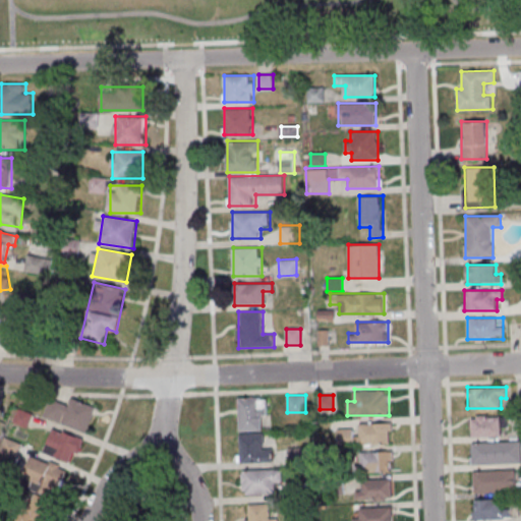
[(238,430),(263,430),(263,421),(267,421),(267,397),(238,397),(238,430)]
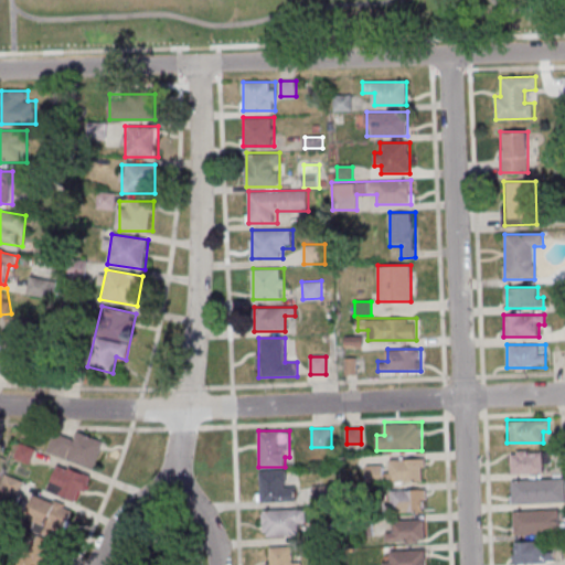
[(95,469),(105,441),(76,432),(74,440),(54,434),(48,455),(95,469)]
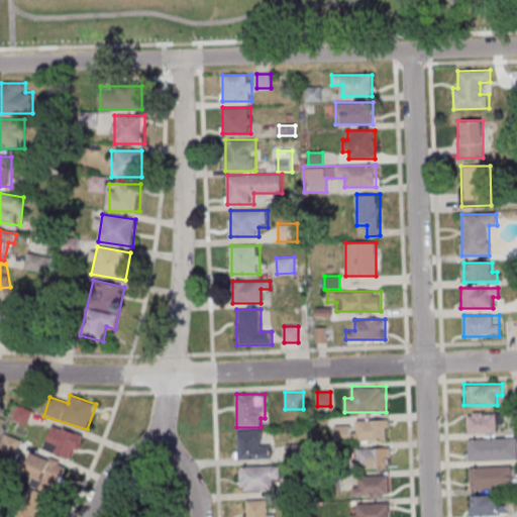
[(28,422),(30,411),(19,409),(17,420),(28,422)]
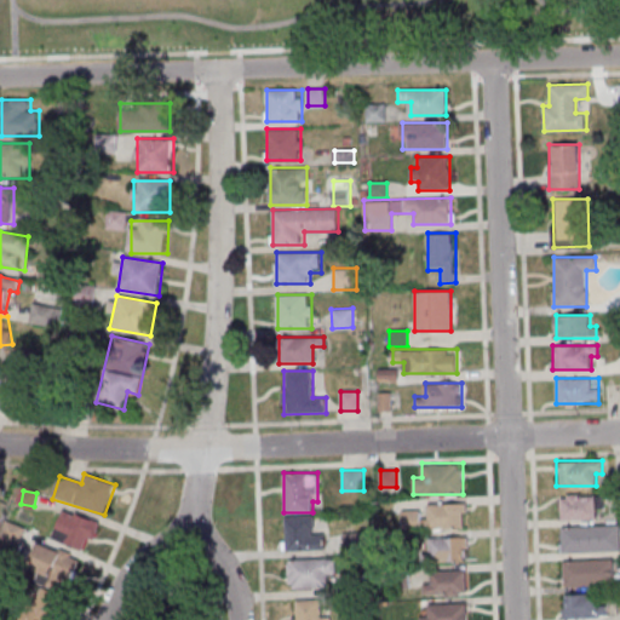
[(603,518),(603,494),(561,494),(561,518),(603,518)]
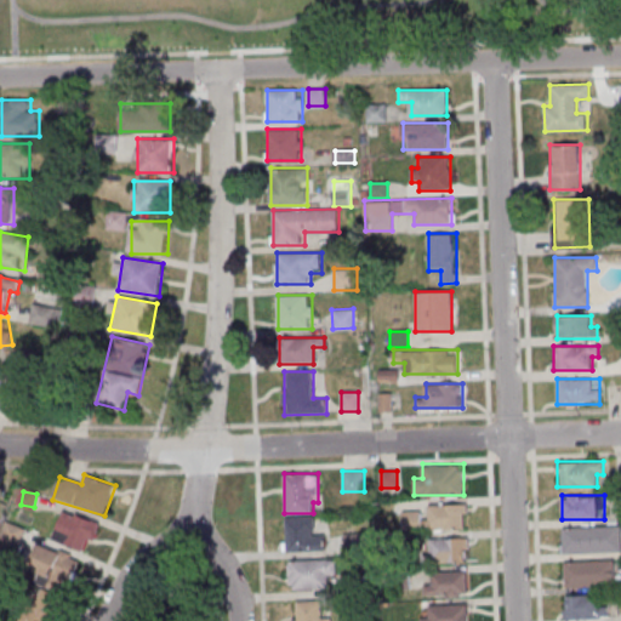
[(466,505),(427,505),(427,508),(403,508),(403,530),(466,530),(466,505)]
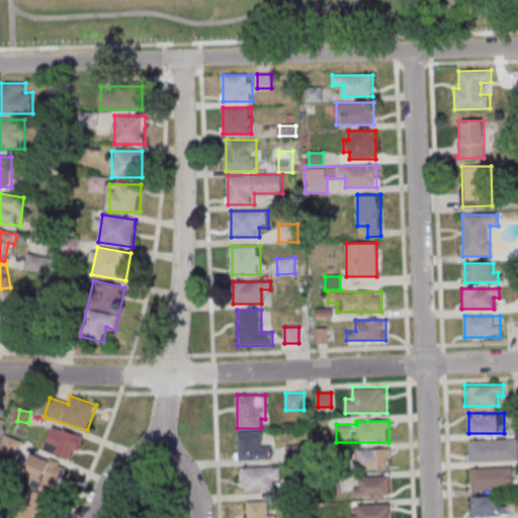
[(84,438),(54,425),(44,448),(74,461),(84,438)]
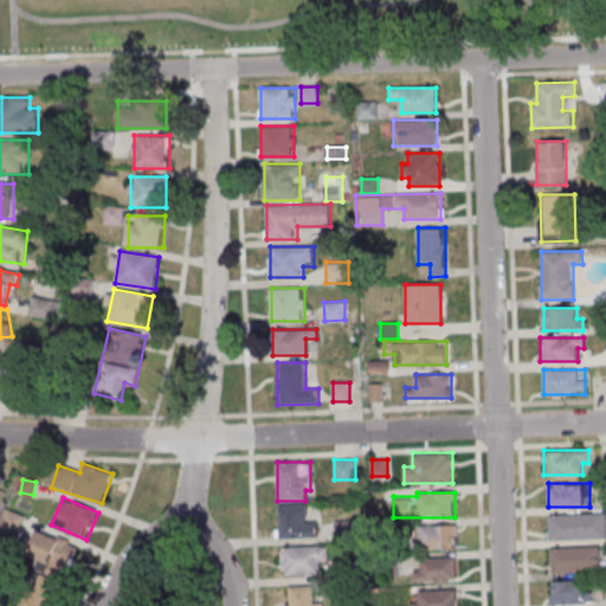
[(279,537),(318,537),(318,521),(307,521),(307,503),(279,503),(279,537)]
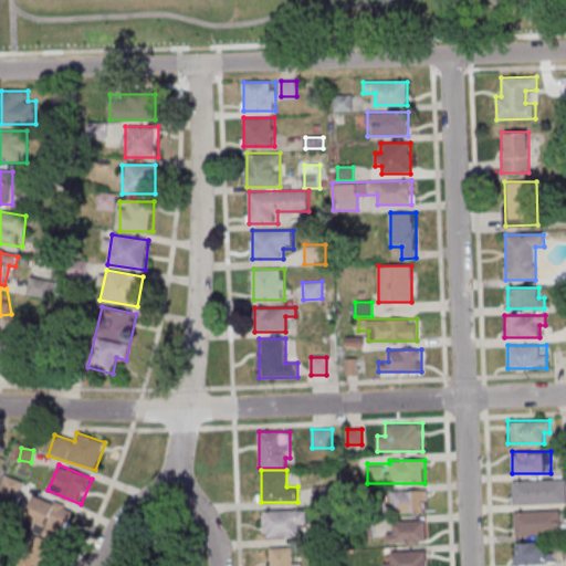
[(513,504),(565,503),(565,480),(513,481),(513,504)]
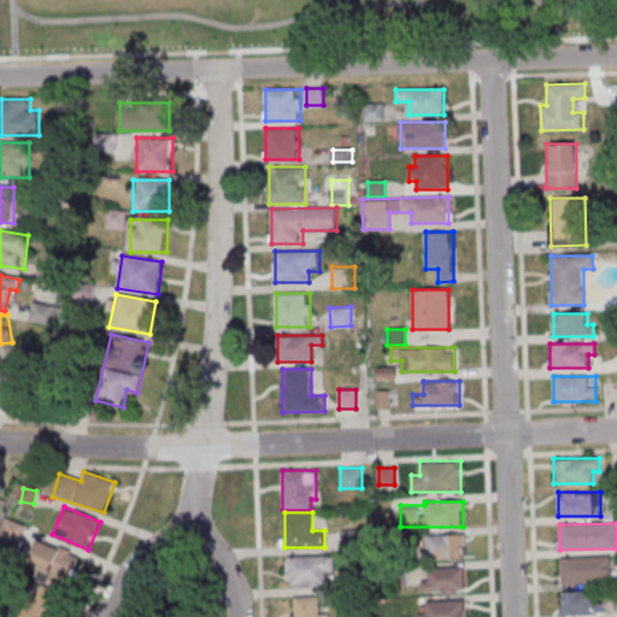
[(464,535),(428,535),(428,547),(421,547),(421,558),(464,558),(464,535)]
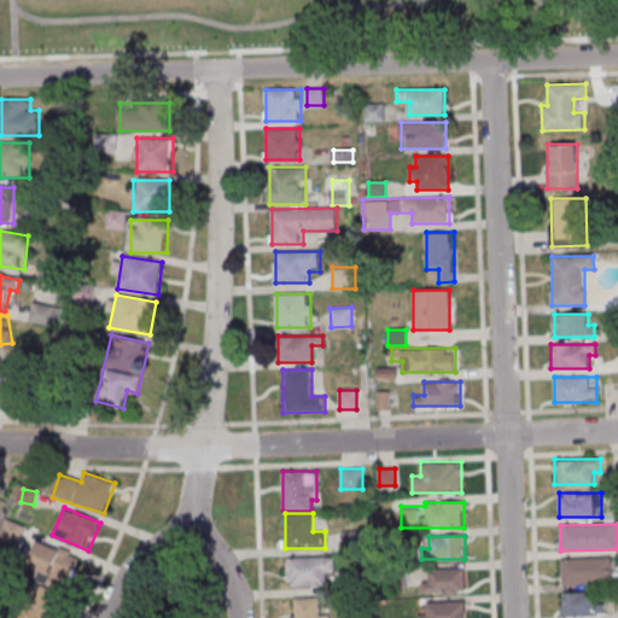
[(66,589),(79,557),(40,542),(33,563),(45,567),(40,579),(66,589)]
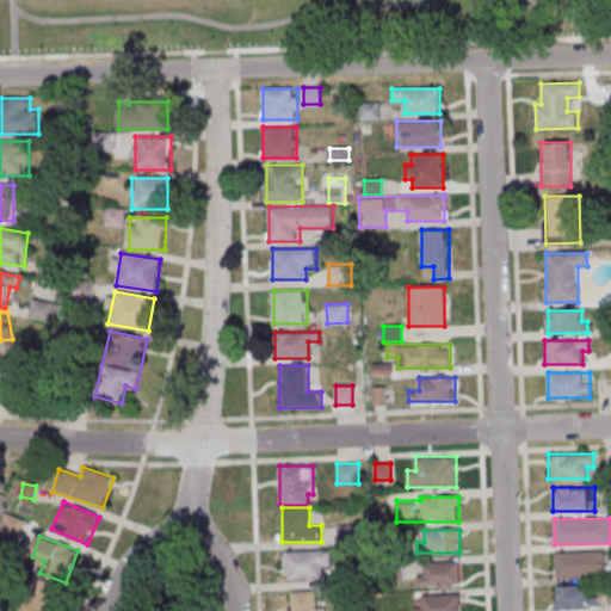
[(283,550),(283,580),(322,580),(322,566),(332,566),(332,550),(283,550)]
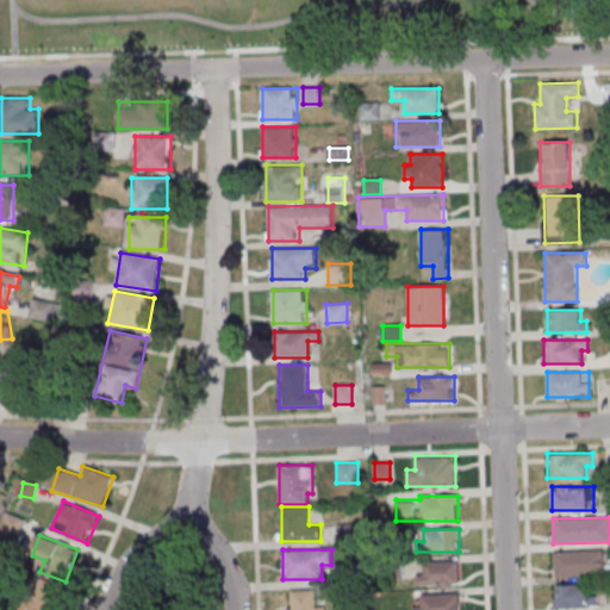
[(553,552),(554,577),(605,577),(604,552),(553,552)]
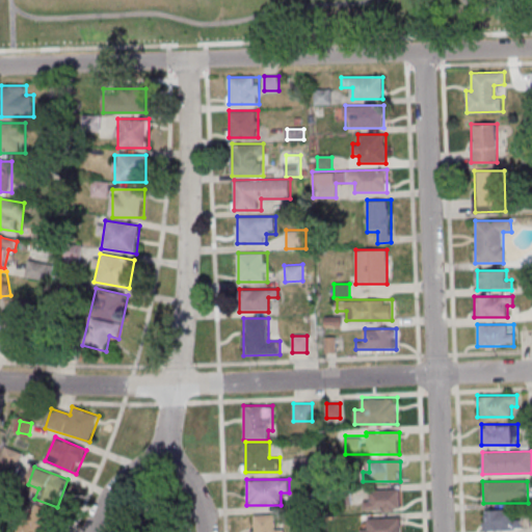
[(400,489),(369,489),(369,500),(363,500),(363,510),(400,510),(400,489)]
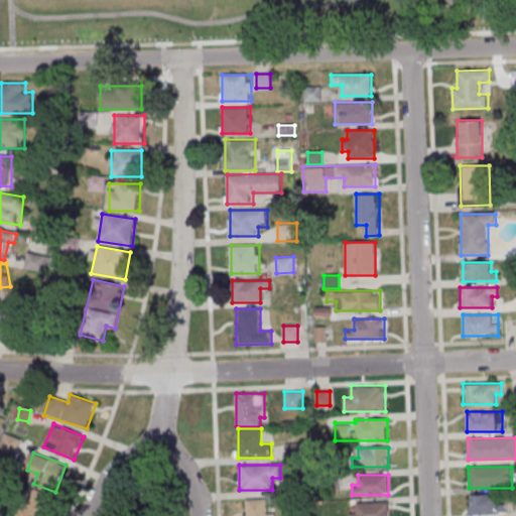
[(17,515),(18,515),(44,515),(50,496),(24,490),(17,515)]
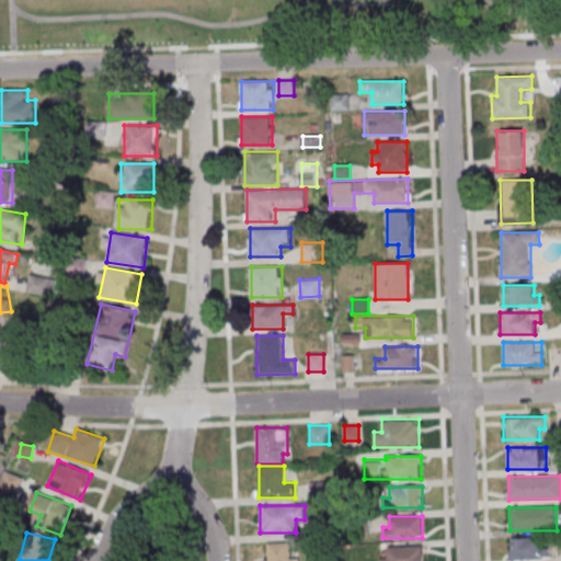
[(508,560),(548,560),(548,547),(542,547),(542,538),(508,538),(508,560)]
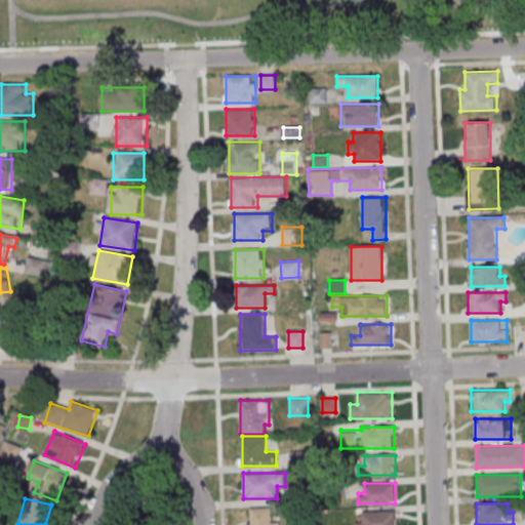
[(272,508),(247,508),(247,524),(280,524),(280,520),(273,521),(272,508)]
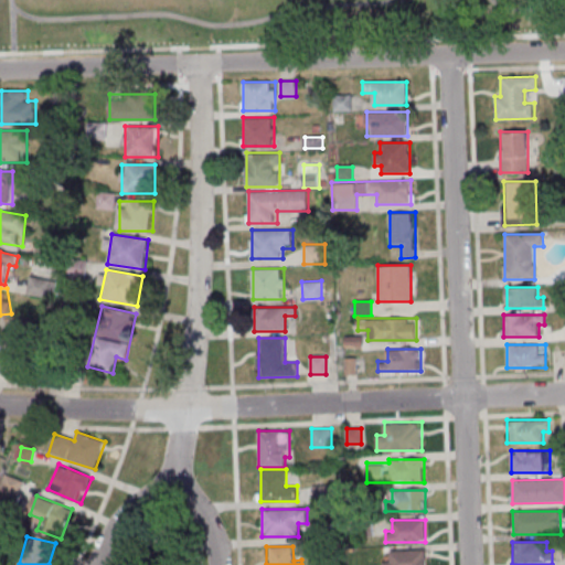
[(425,564),(425,550),(382,550),(382,564),(425,564)]
